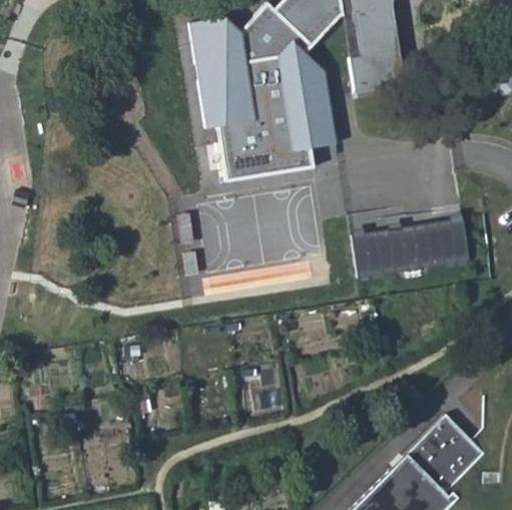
[(281,0),(275,7),(266,0),(264,0),(239,29),(222,15),(187,22),(218,185),(341,163),(324,71),(304,49),(344,13),(342,0),(281,0)]
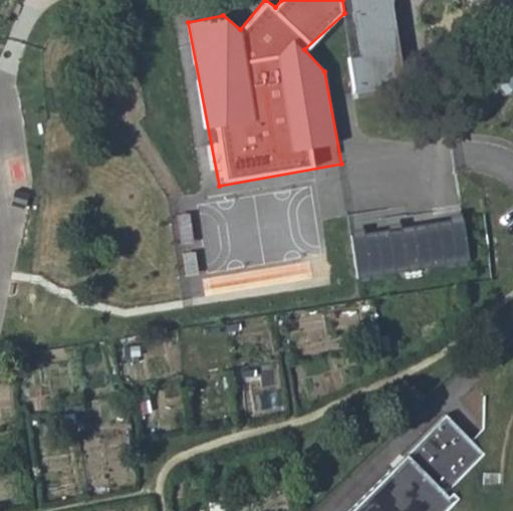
[(342,0),(344,13),(349,49),(345,50),(351,85),(402,78),(390,0),(342,0)]
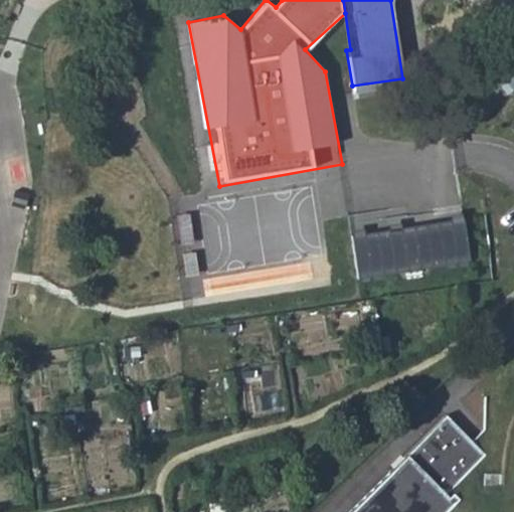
[(462,211),(349,229),(357,276),(469,259),(462,211)]
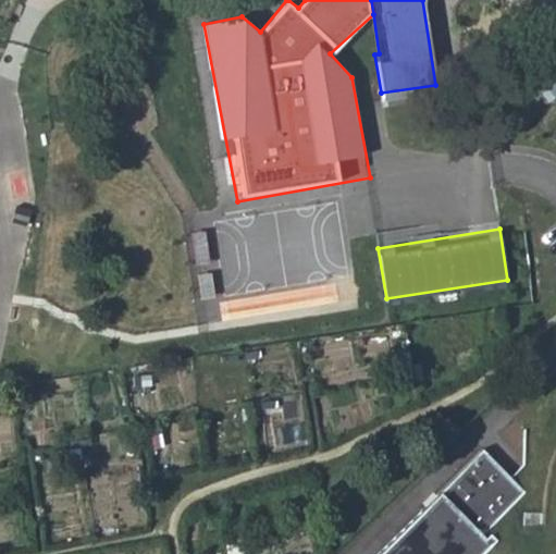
[(338,266),(344,306),(374,302),(368,261),(338,266)]
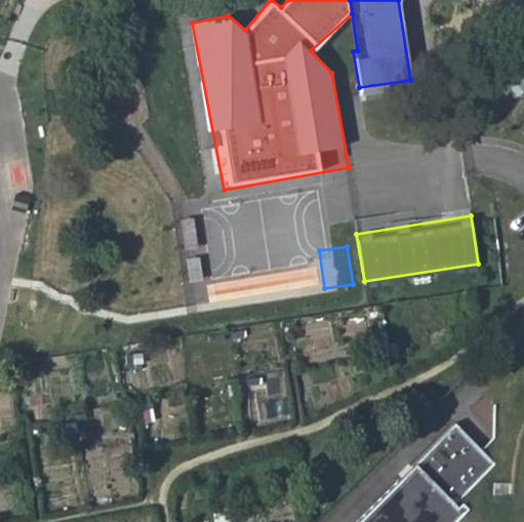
[(388,336),(374,338),(376,352),(390,350),(388,336)]
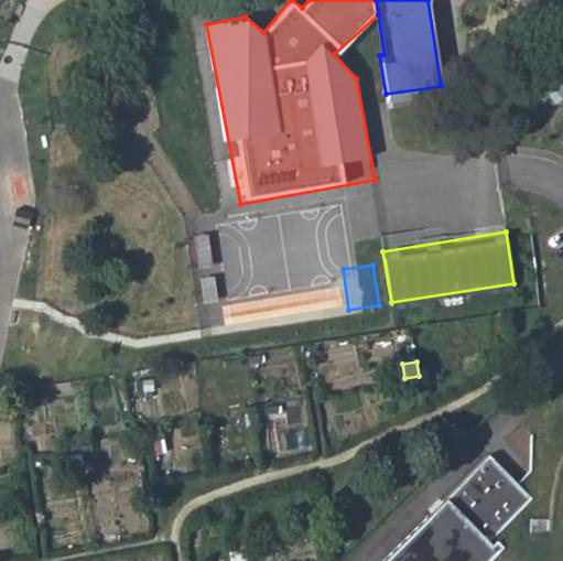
[(388,366),(390,380),(404,378),(402,364),(388,366)]
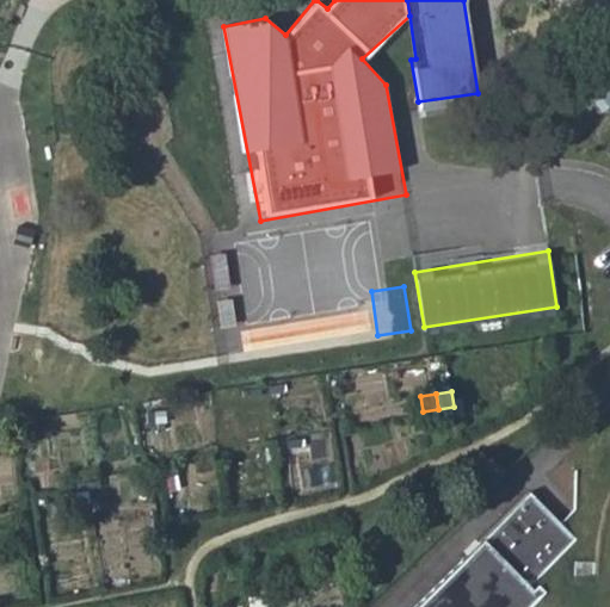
[(441,425),(438,409),(423,412),(426,426),(441,425)]
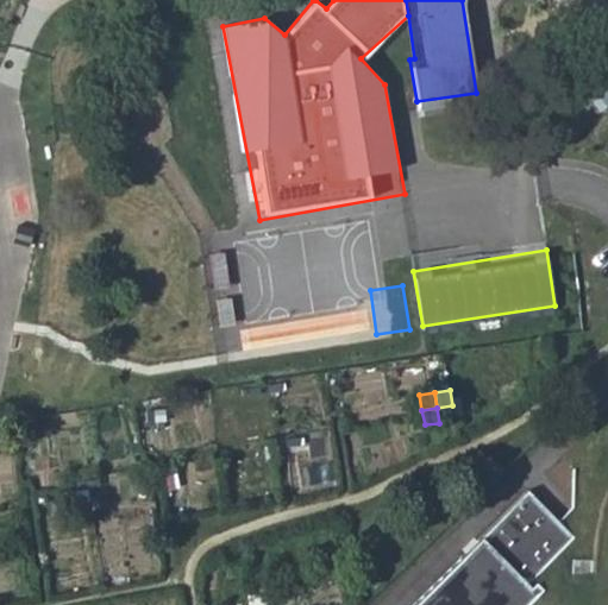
[(275,422),(259,424),(262,439),(277,436),(275,422)]
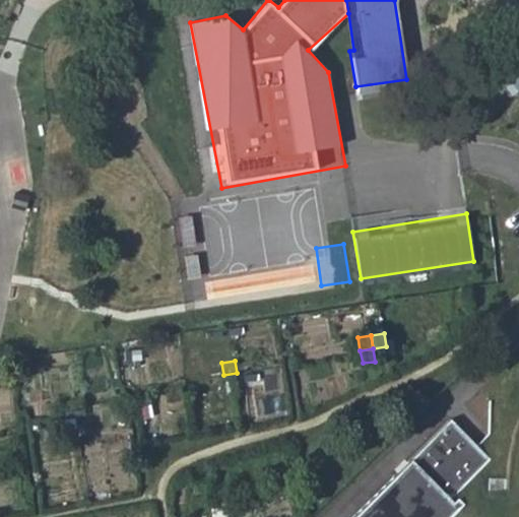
[(208,365),(210,378),(223,375),(221,363),(208,365)]
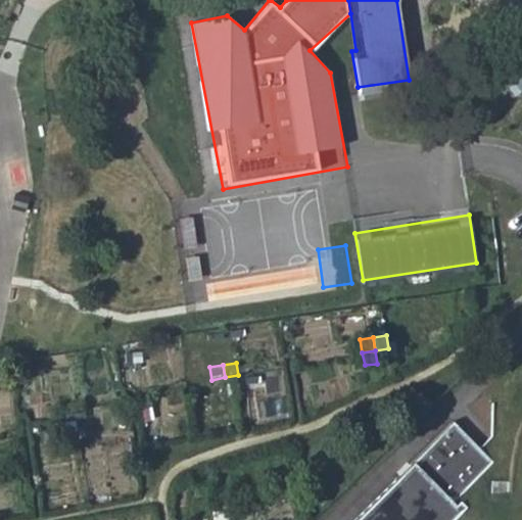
[(227,391),(225,377),(211,380),(214,392),(227,391)]
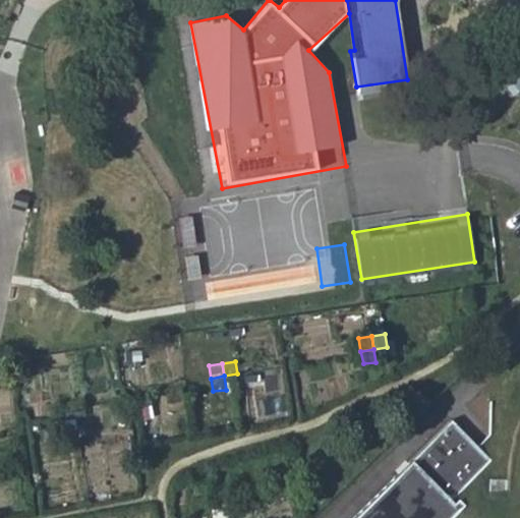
[(82,398),(69,400),(71,413),(84,411),(82,398)]
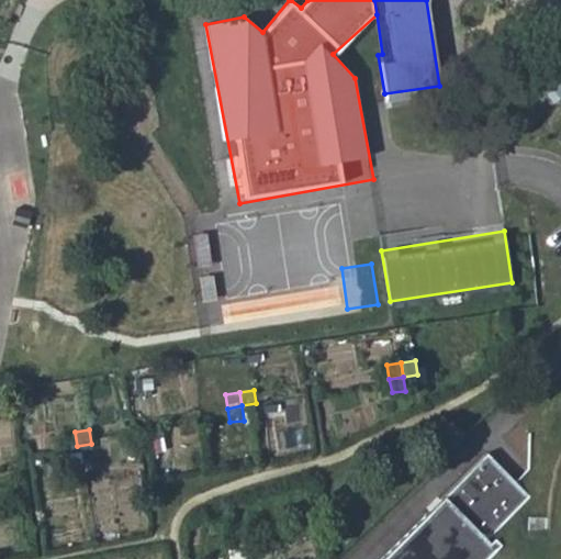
[(60,434),(63,448),(77,446),(75,432),(60,434)]
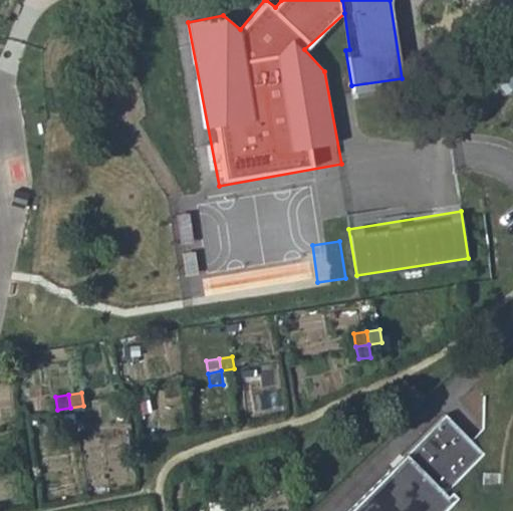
[(73,421),(70,408),(57,410),(60,423),(73,421)]
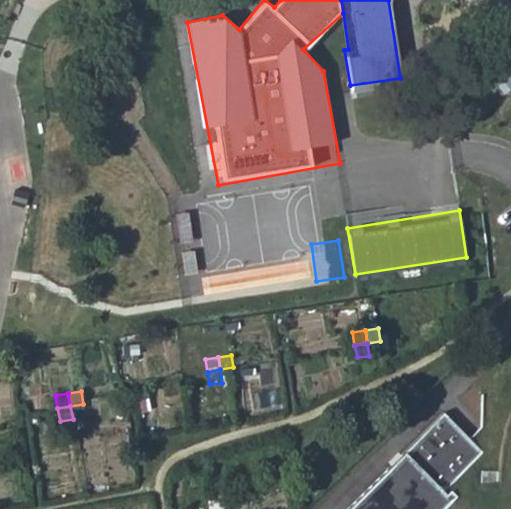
[(346,502),(340,507),(341,508),(445,508),(456,499),(442,492),(482,456),(442,415),(401,456),(396,460),(346,502)]
